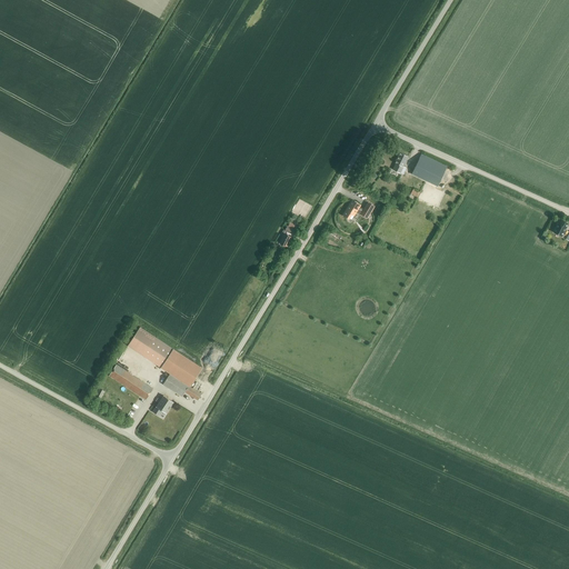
[(397,162),(393,169),(403,175),(407,167),(403,166),(408,157),(400,152),(395,161),(397,162)]
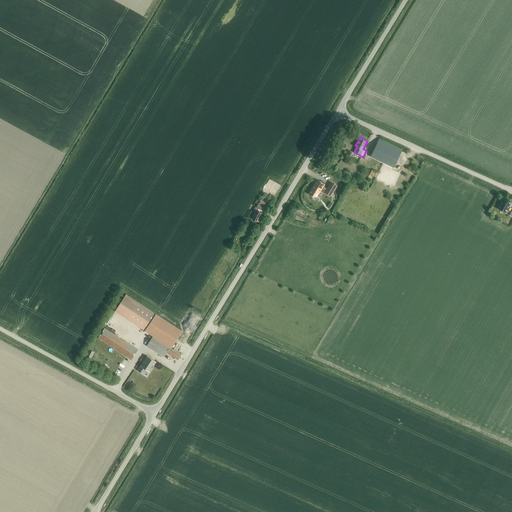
[(379,139),(370,157),(393,168),(400,154),(402,150),(379,139)]
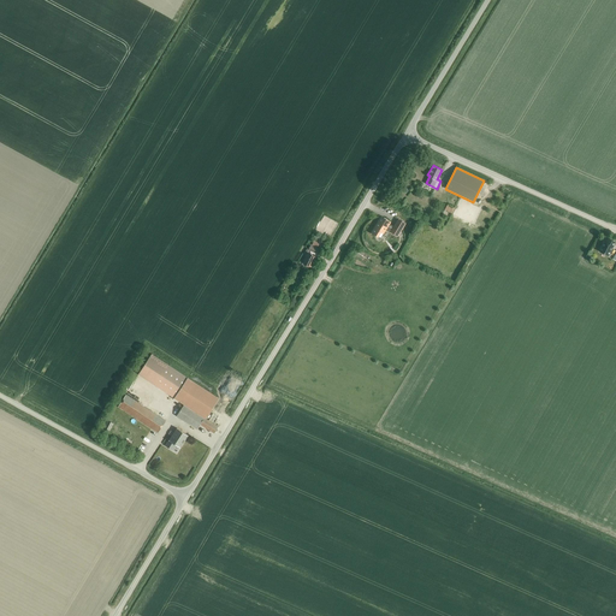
[(444,209),(451,213),(455,208),(448,203),(444,209)]
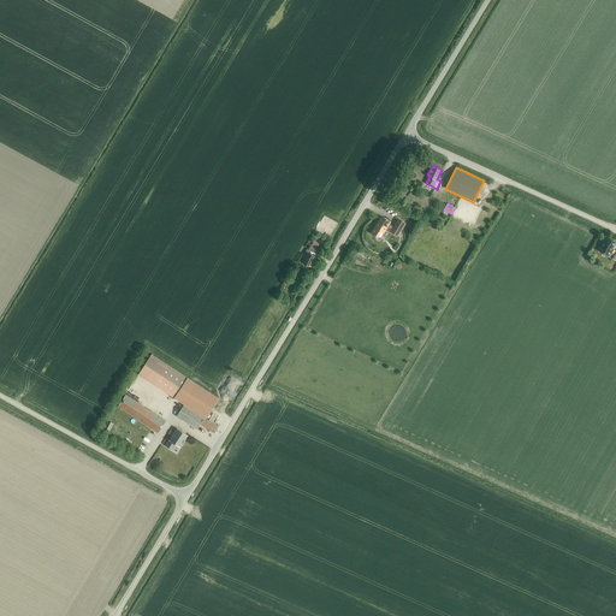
[(452,219),(463,223),(468,208),(457,206),(452,219)]
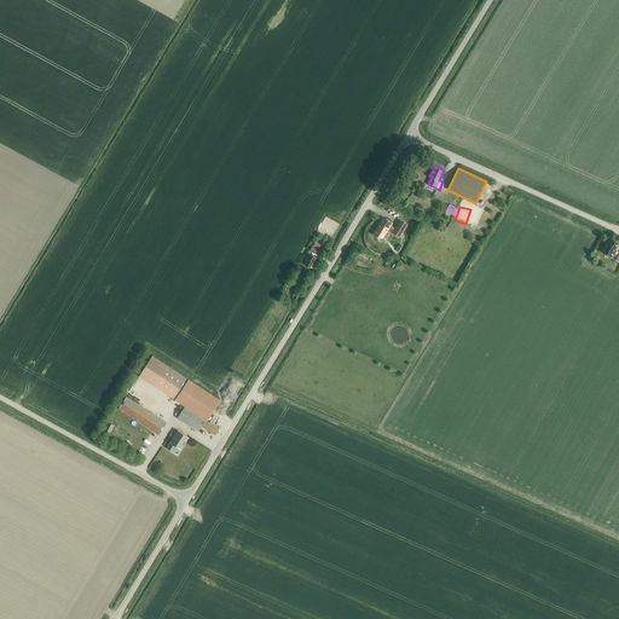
[(377,227),(374,233),(382,238),(388,230),(393,232),(392,232),(399,237),(408,225),(400,220),(395,227),(391,225),(392,224),(383,218),(380,223),(381,223),(379,225),(377,226),(377,227)]
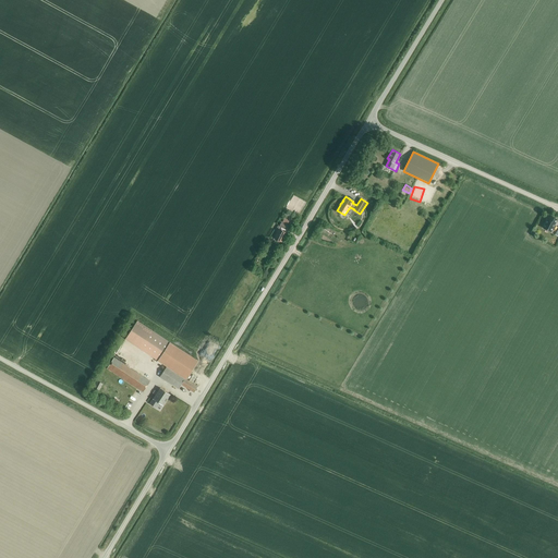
[(547,219),(543,228),(552,231),(557,219),(550,216),(548,220),(547,219)]
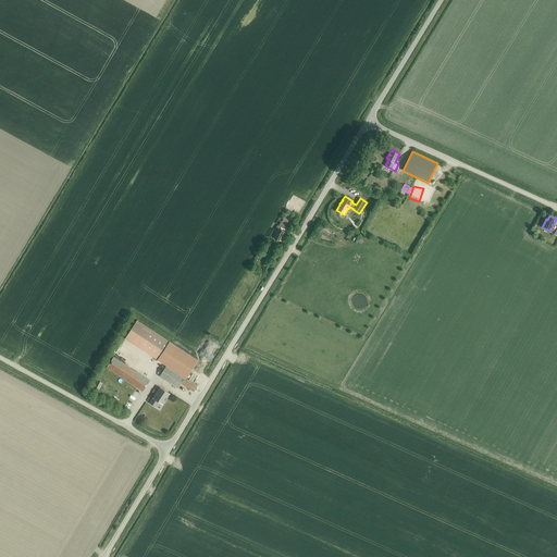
[(282,227),(285,229),(287,224),(281,221),(279,225),(277,225),(274,231),(276,232),(273,237),(281,240),(285,232),(281,230),(282,227)]
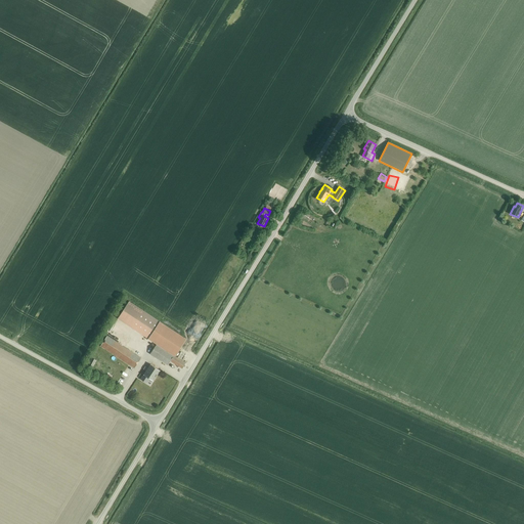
[(129,301),(118,318),(148,339),(175,356),(186,339),(160,321),(129,301)]
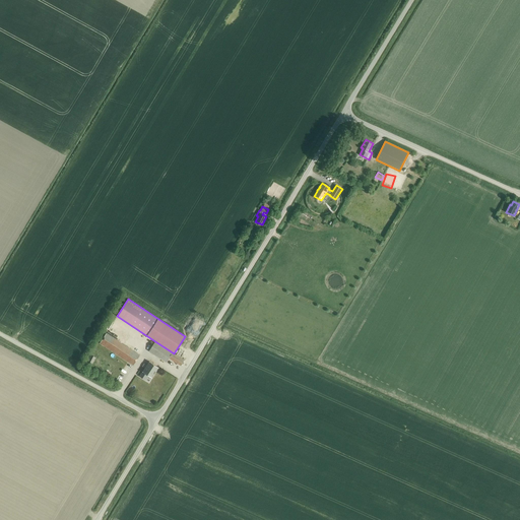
[(193,324),(198,327),(202,318),(197,316),(193,324)]
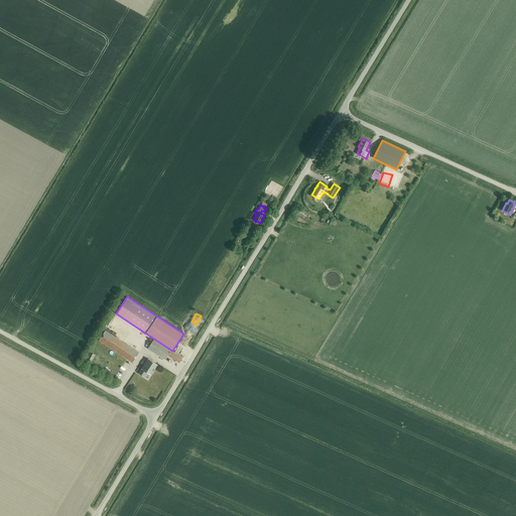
[(99,341),(132,362),(138,352),(106,331),(99,341)]
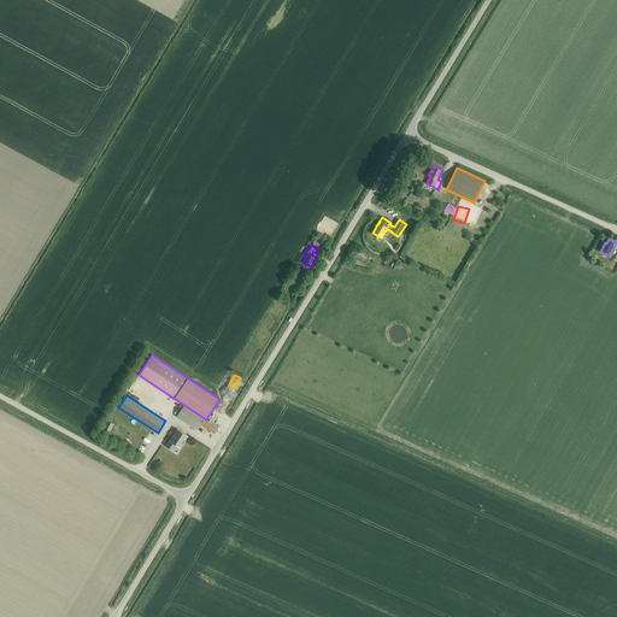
[(215,434),(218,428),(183,405),(177,417),(198,429),(200,424),(215,434)]
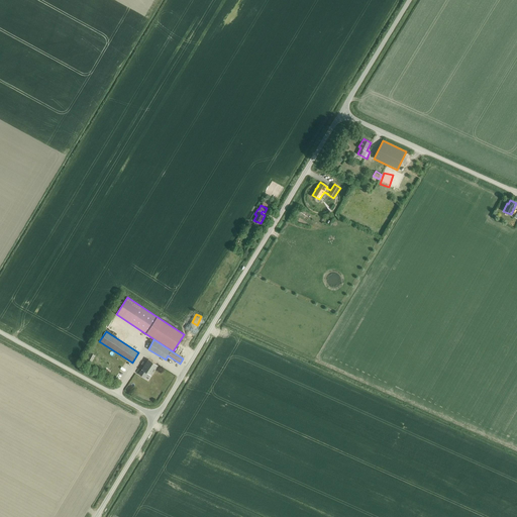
[(87,359),(91,363),(95,355),(91,352),(87,359)]
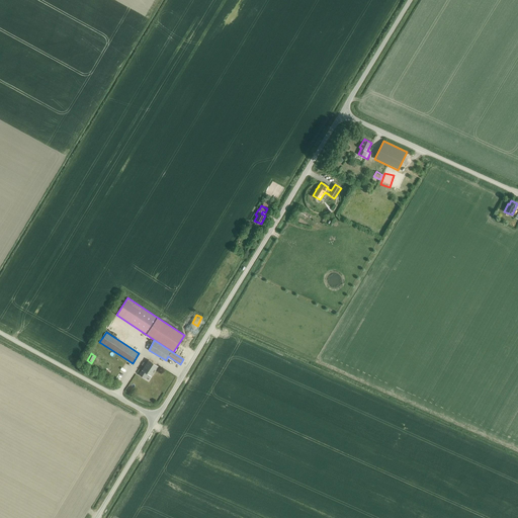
[(152,376),(158,366),(149,360),(146,363),(144,362),(142,365),(145,366),(142,370),(152,376)]
